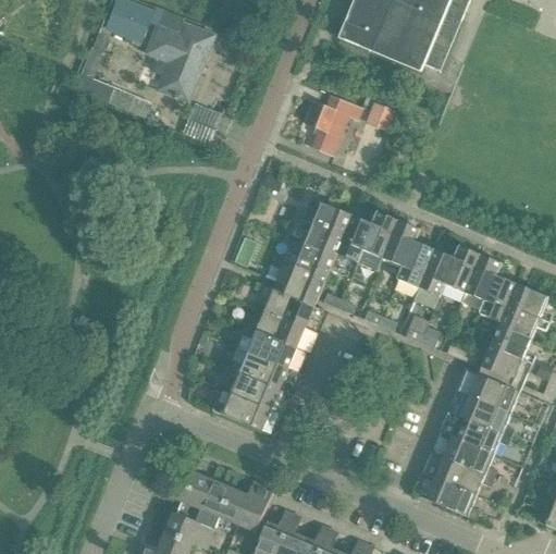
[(114,0),(104,27),(140,41),(153,11),(126,0),(114,0)]
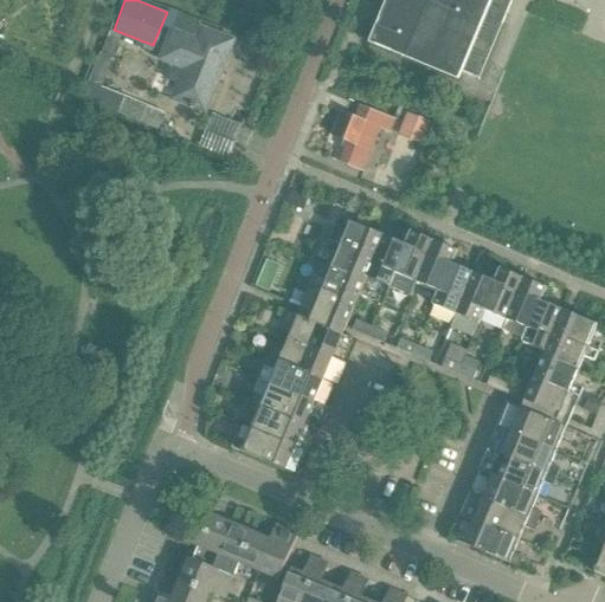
[(497,31),(509,0),(384,0),(367,40),(457,78),(461,70),(477,77),(497,31)]
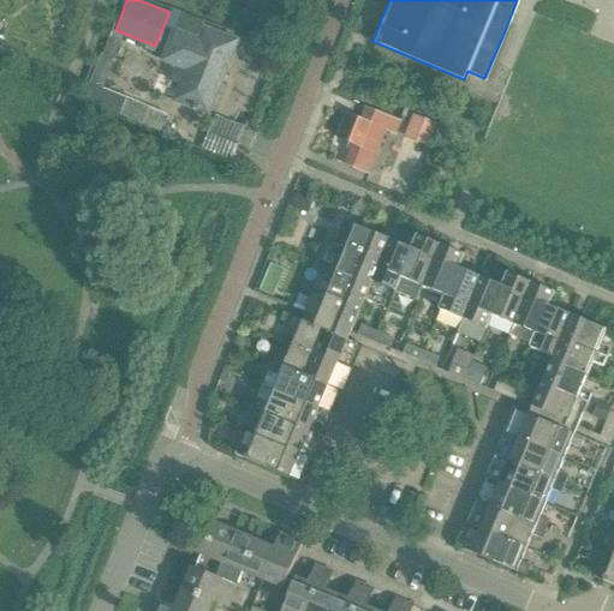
[(197,30),(201,19),(180,12),(177,22),(197,30)]
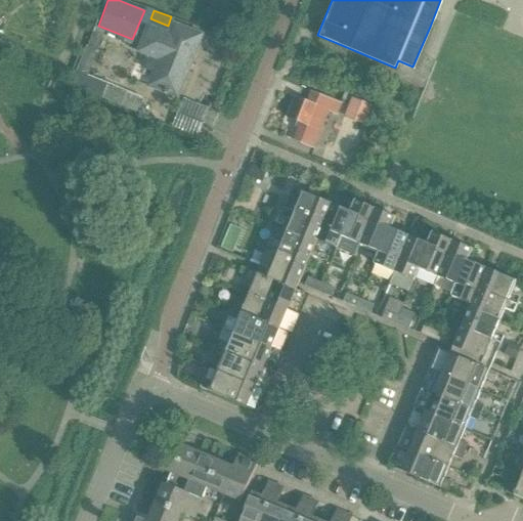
[(175,92),(198,34),(173,24),(169,34),(147,26),(139,48),(158,55),(154,67),(156,68),(150,82),(163,87),(163,89),(167,90),(167,89),(175,92)]
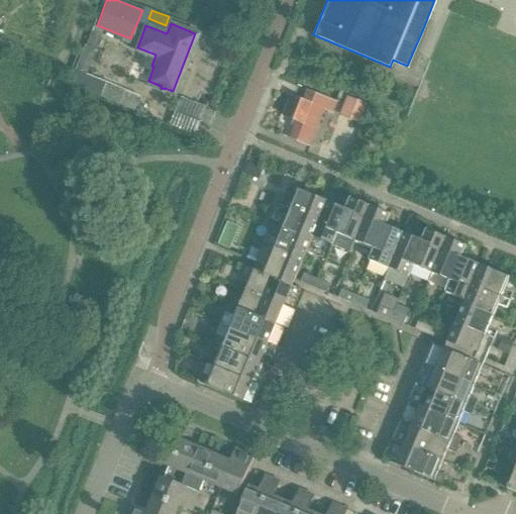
[(139,96),(84,72),(92,50),(88,49),(90,44),(86,43),(71,81),(140,110),(143,102),(137,99),(139,96)]
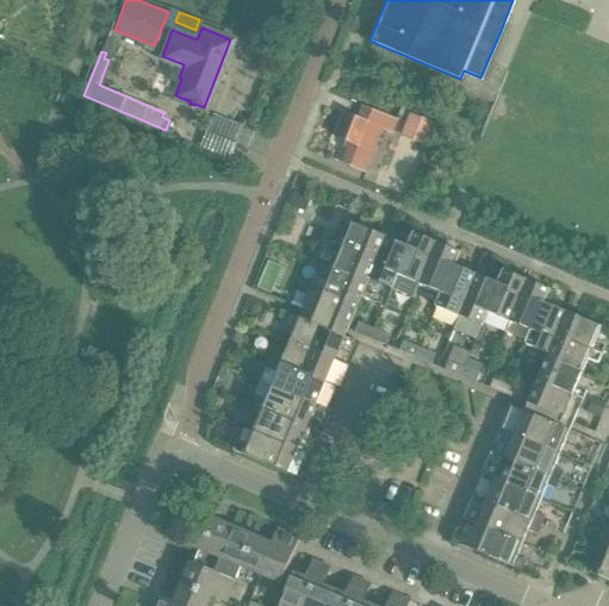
[(364,170),(380,127),(390,131),(396,117),(361,104),(355,117),(342,112),(334,133),(350,141),(348,147),(345,145),(340,161),(364,170)]
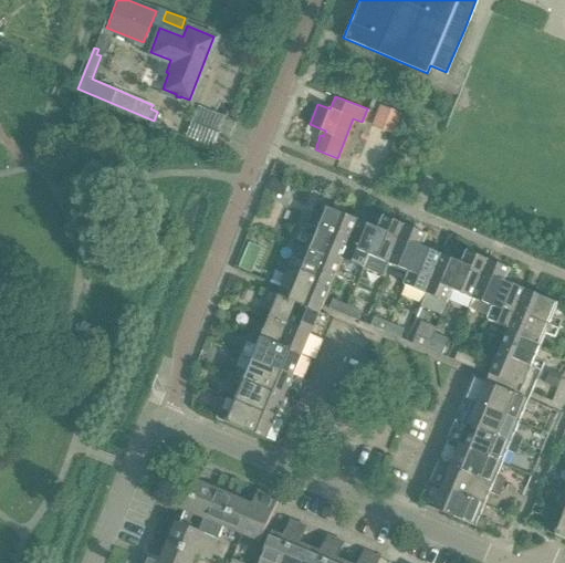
[(341,257),(357,218),(314,200),(302,231),(311,235),(306,247),(339,261),(341,257)]
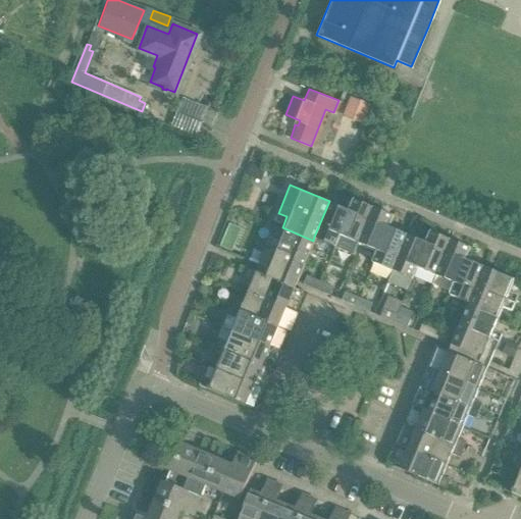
[(333,245),(353,198),(352,198),(348,208),(329,201),(314,237),(333,245)]
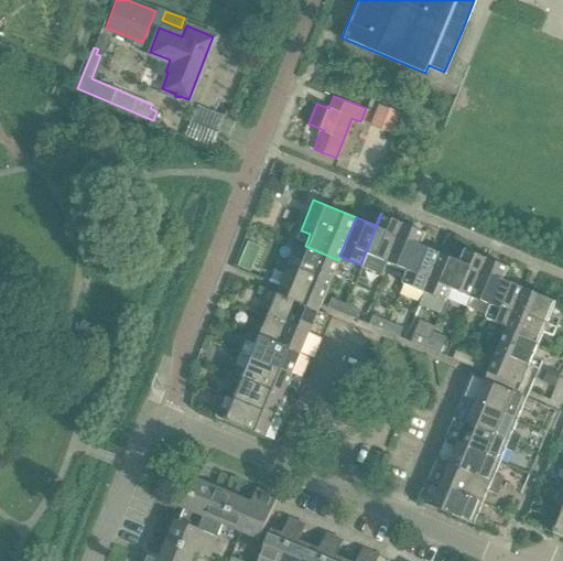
[(386,261),(402,223),(381,214),(360,265),(361,266),(367,254),(386,261)]
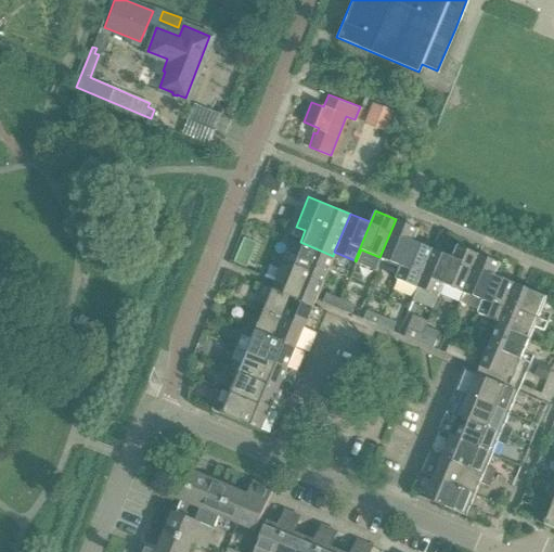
[(396,278),(416,228),(396,219),(379,257),(399,265),(395,277),(396,278)]
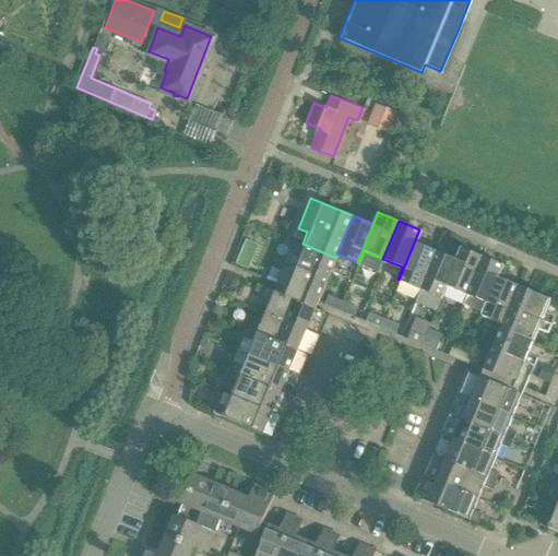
[(419,288),(435,250),(415,241),(420,229),(419,229),(399,280),(419,288)]
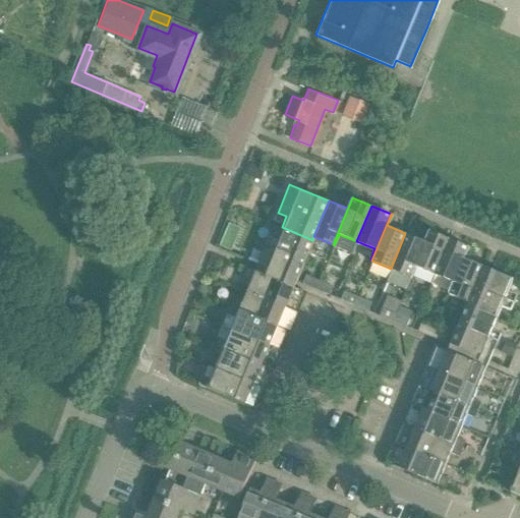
[(288,276),(299,249),(307,252),(312,240),(282,227),(276,225),(272,236),(269,235),(256,263),(266,267),(265,270),(263,273),(293,286),(294,283),(296,279),(288,276)]
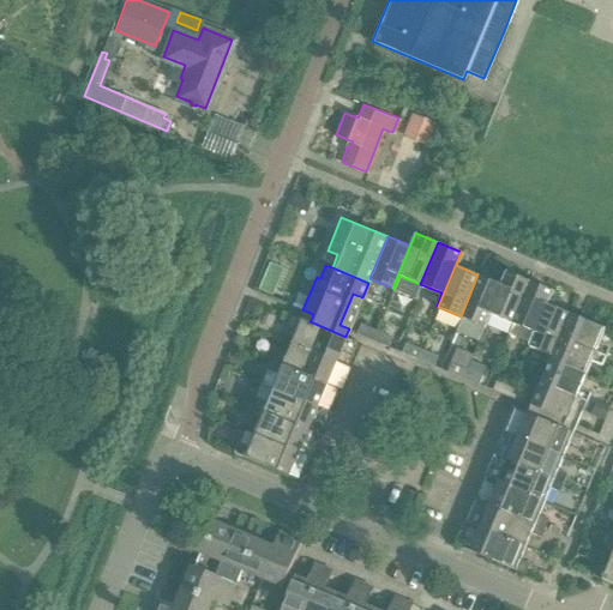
[(482,326),(506,270),(505,270),(499,283),(478,275),(461,316),(482,326)]
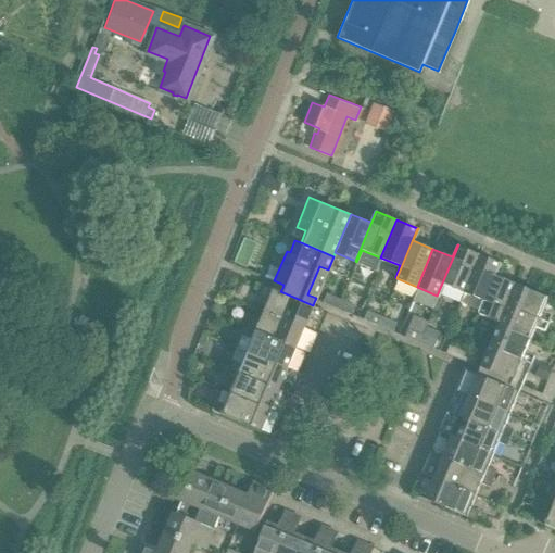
[(463,291),(478,253),(458,244),(437,296),(438,296),(443,284),(463,291)]
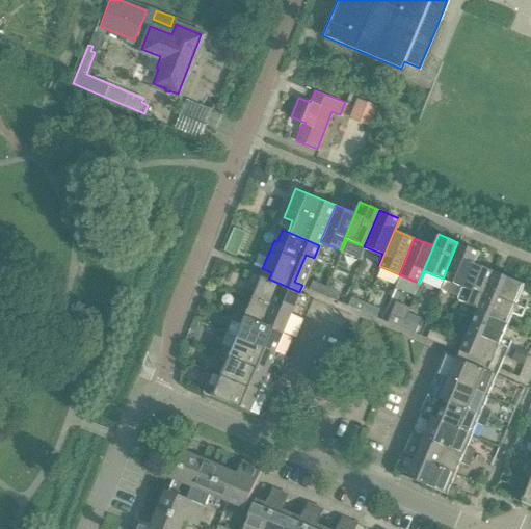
[(457,298),(477,250),(457,242),(443,279),(461,287),(456,298),(457,298)]
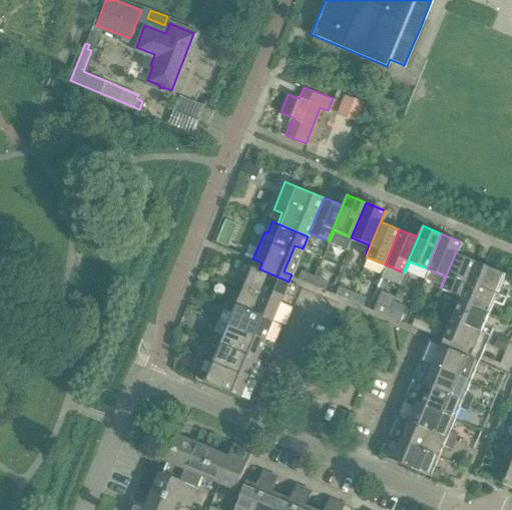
[(460,296),(475,261),(457,252),(461,241),(460,241),(441,288),(460,296)]
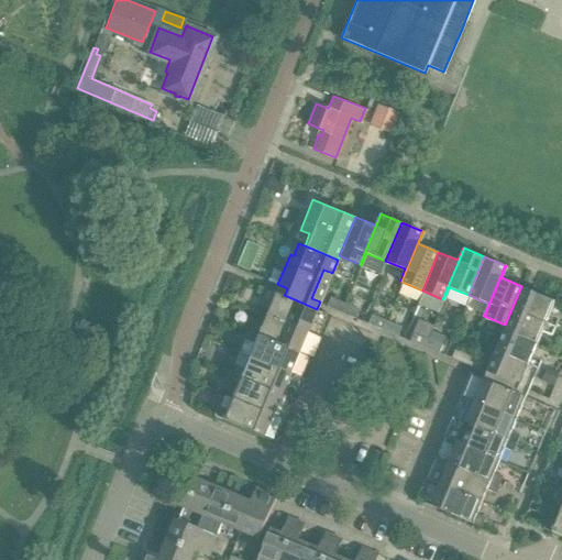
[(558,317),(548,313),(553,299),(521,286),(505,325),(503,329),(536,342),(541,330),(550,333),(558,317)]
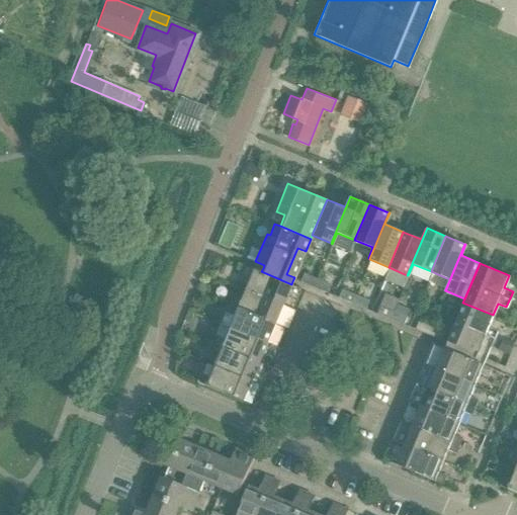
[(291,284),(261,271),(245,264),(241,273),(249,276),(245,288),(283,304),(291,284)]
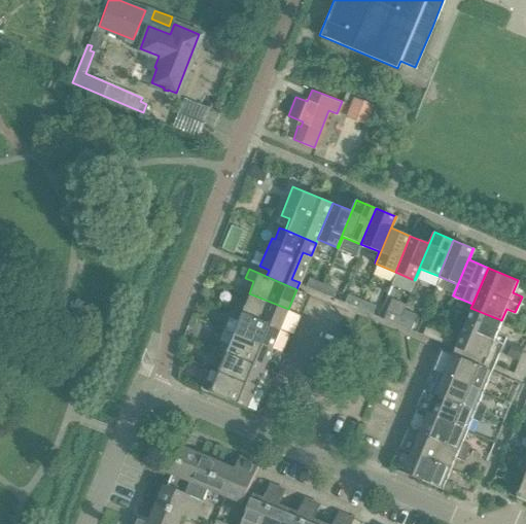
[(318,290),(322,282),(308,277),(305,285),(318,290)]
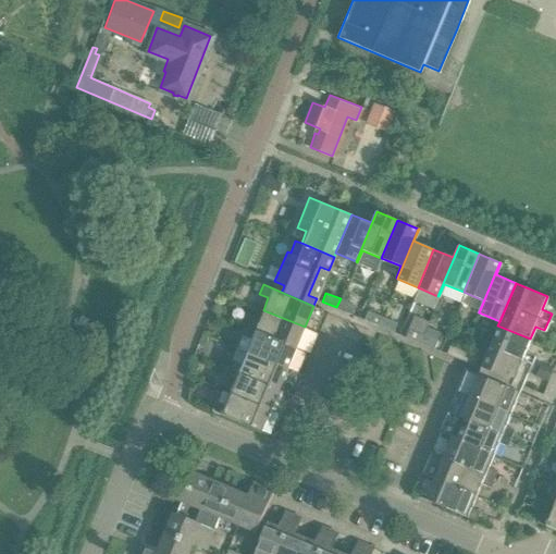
[(351,314),(355,305),(341,298),(336,307),(351,314)]
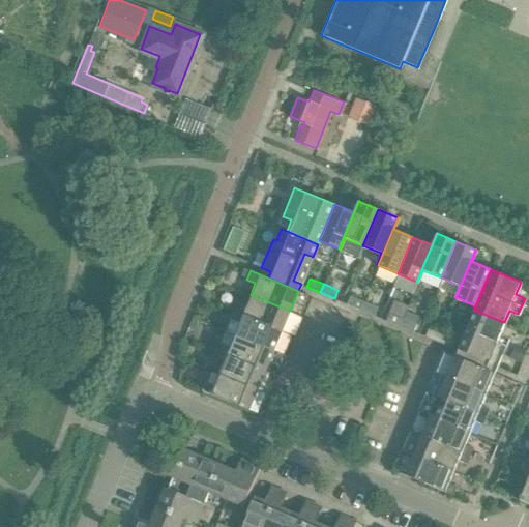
[(359,309),(362,300),(349,294),(346,302),(359,309)]
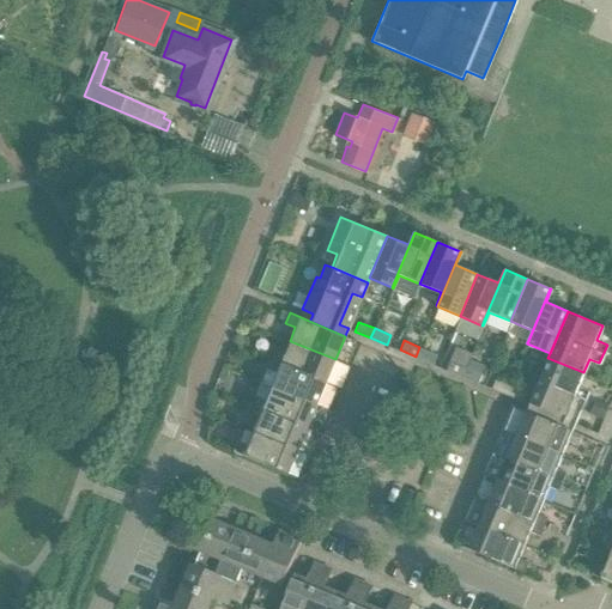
[(335,359),(290,341),(284,354),(274,349),(271,359),(326,382),(335,359)]
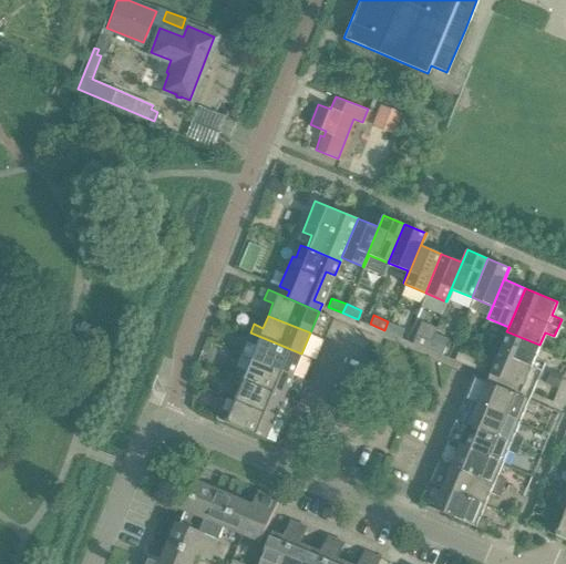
[(400,337),(403,328),(388,321),(384,330),(400,337)]
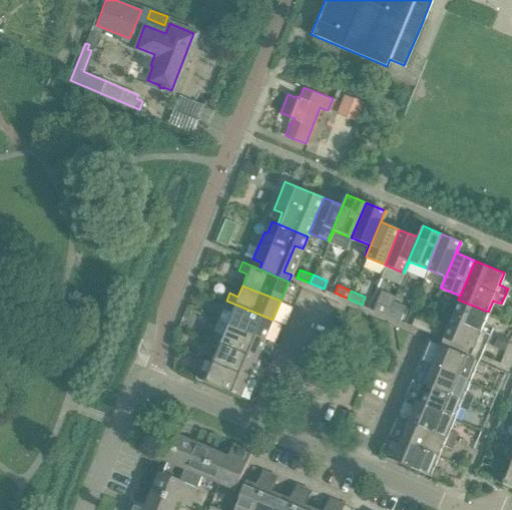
[(486,342),(492,327),(484,323),(488,312),(458,300),(454,311),(461,314),(450,341),(442,338),(441,342),(440,344),(470,357),(471,354),(472,351),(477,338),(486,342)]
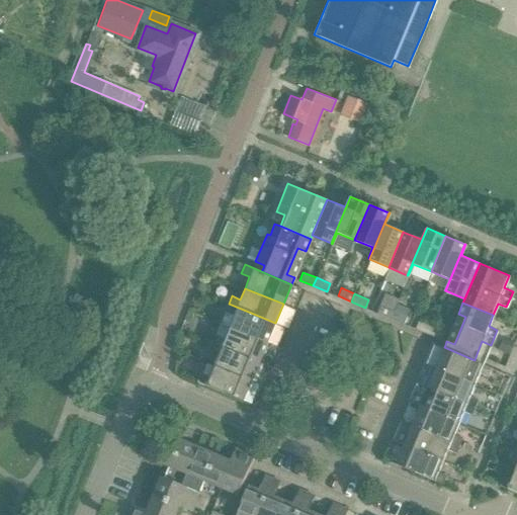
[(267,342),(275,323),(229,304),(226,312),(234,315),(229,326),(267,342)]
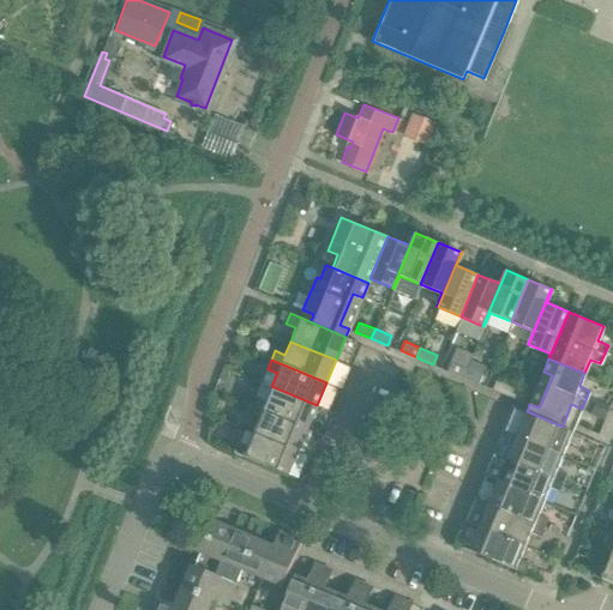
[(462,376),(466,366),(450,360),(445,369),(462,376)]
